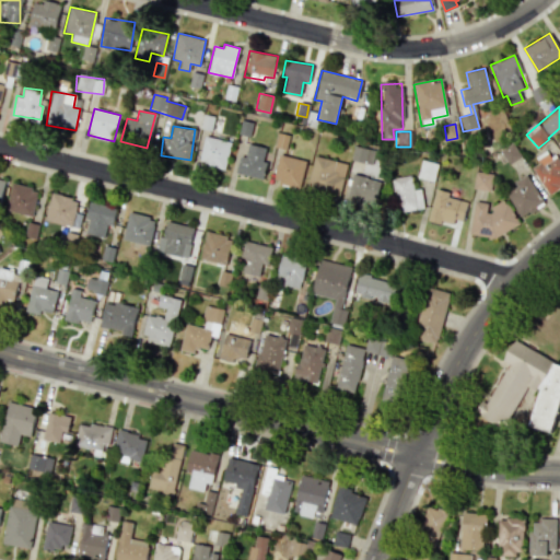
[(229,140),(202,138),(200,164),(226,167),(229,140)]
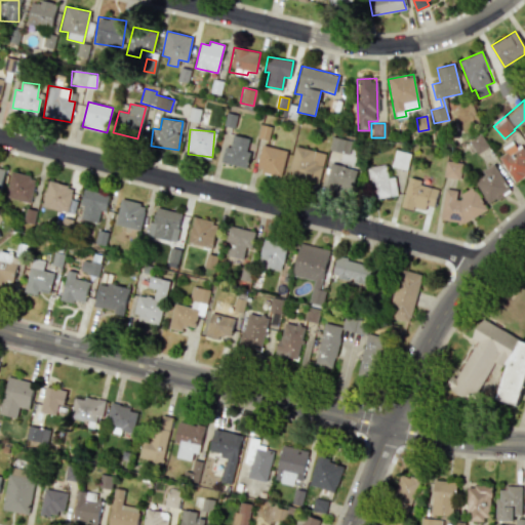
[(476,153),(488,147),(481,133),(469,140),(476,153)]
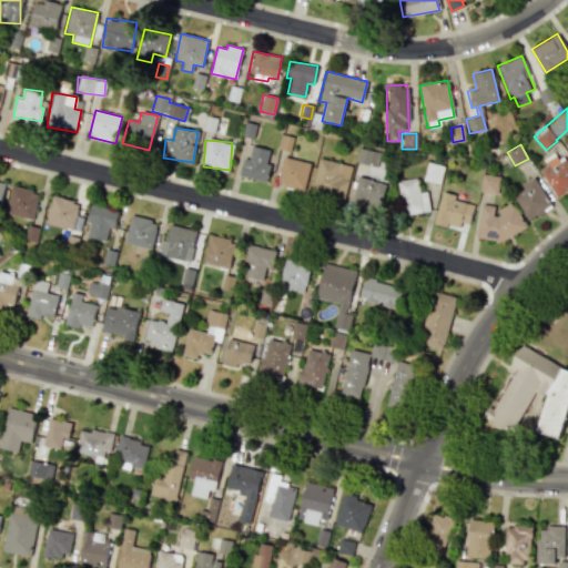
[(266,164),(270,150),(252,145),(249,159),(243,158),(240,175),(266,182),(270,164),(266,164)]
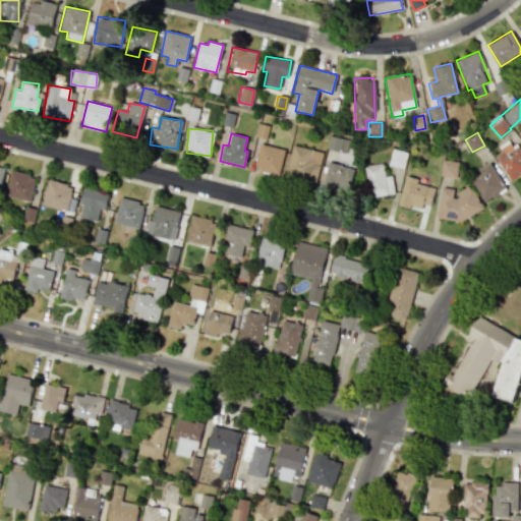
[(327,150),(345,153),(347,139),(329,135),(327,150)]
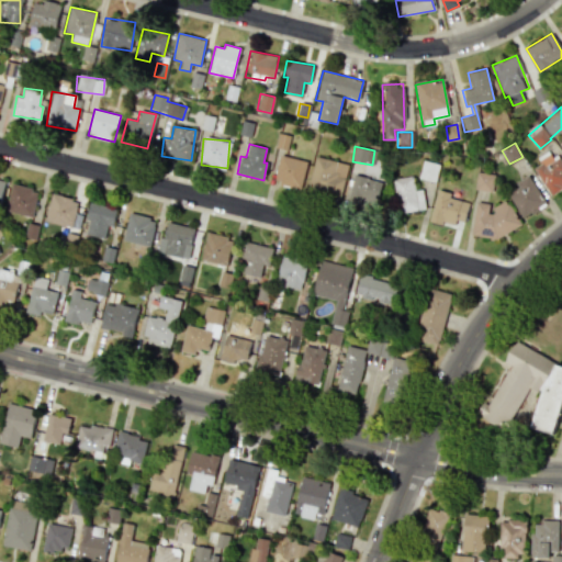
[(561,168),(554,153),(532,164),(548,194),(561,187),(561,168)]
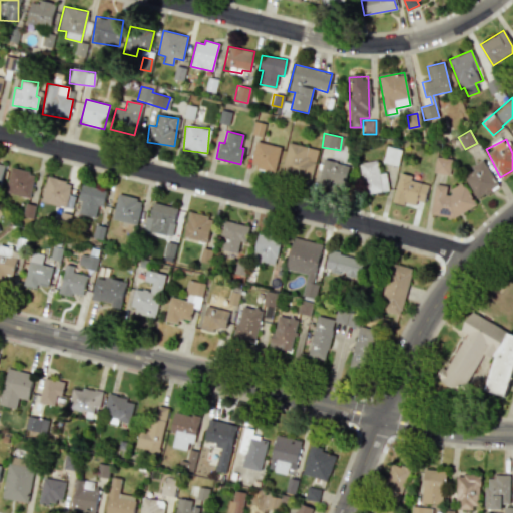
[(280,146),(254,142),(249,167),(275,172),(280,146)]
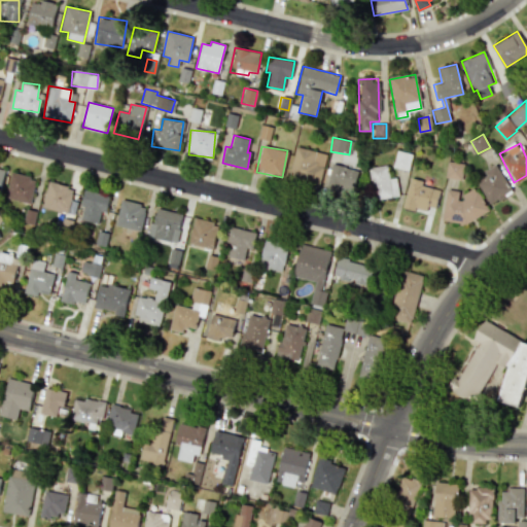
[(318,187),(326,154),(296,146),(287,179),(318,187)]
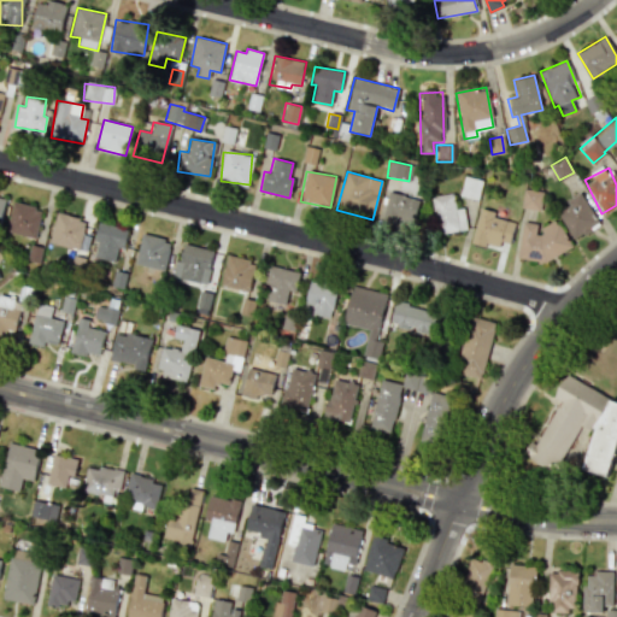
[(477,200),(481,180),(463,176),(459,197),(477,200)]
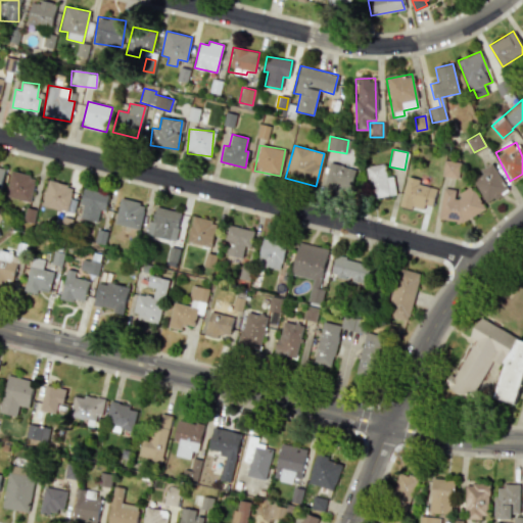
[(459,162),(443,160),(441,176),(457,178),(459,162)]
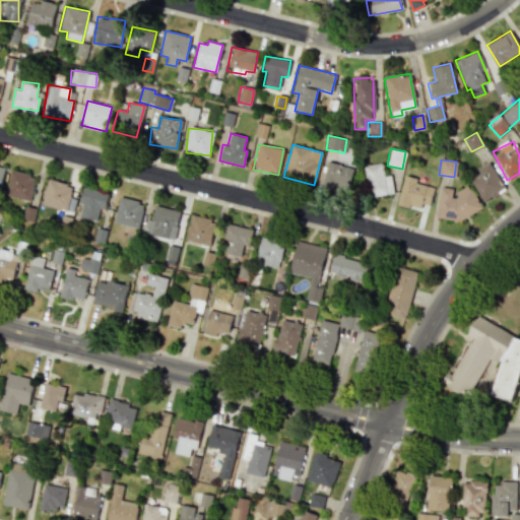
[(347,192),(353,169),(327,161),(321,186),(347,192)]
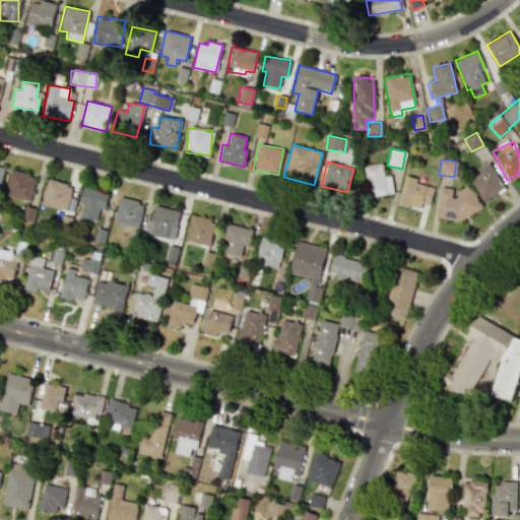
[(481,201),(504,190),(491,161),(476,168),(479,174),(470,178),(481,201)]
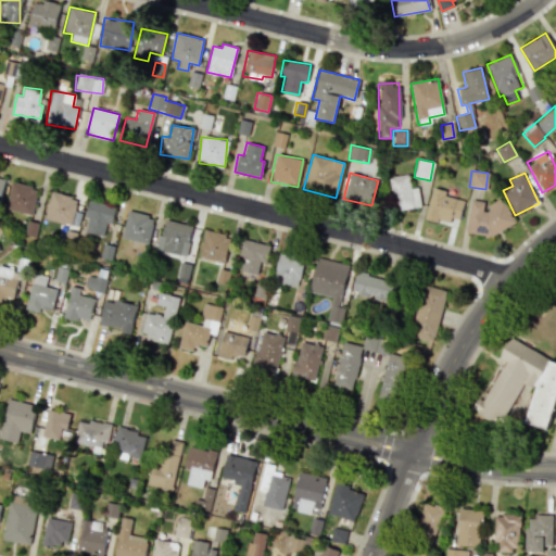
[(420,206),(416,187),(409,189),(407,174),(388,177),(394,212),(420,206)]
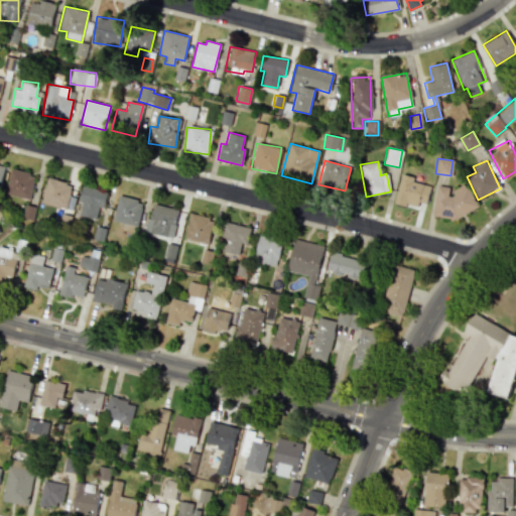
[(35,174),(10,168),(4,194),(28,200),(35,174)]
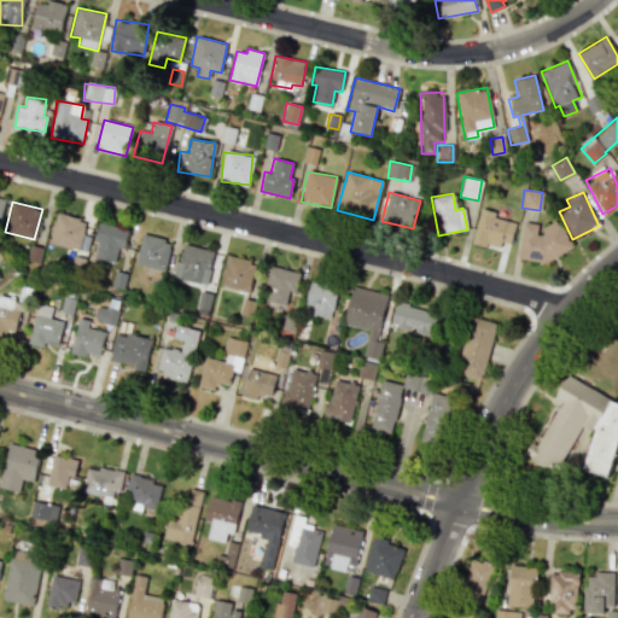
[(472,240),(508,249),(516,219),(479,210),(472,240)]
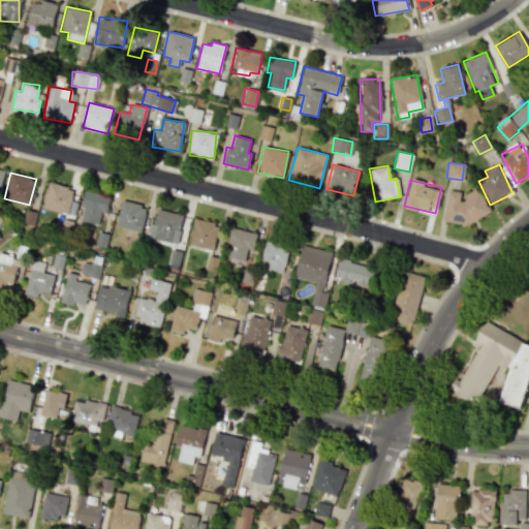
[(68,213),(72,186),(47,183),(43,210),(68,213)]
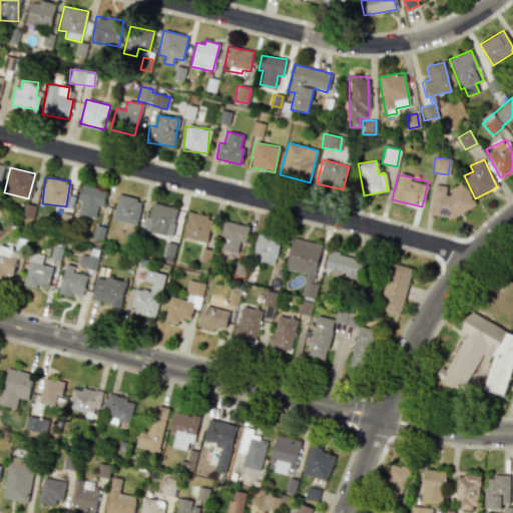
[(430,211),(468,217),(473,188),(448,184),(448,186),(435,184),(430,211)]
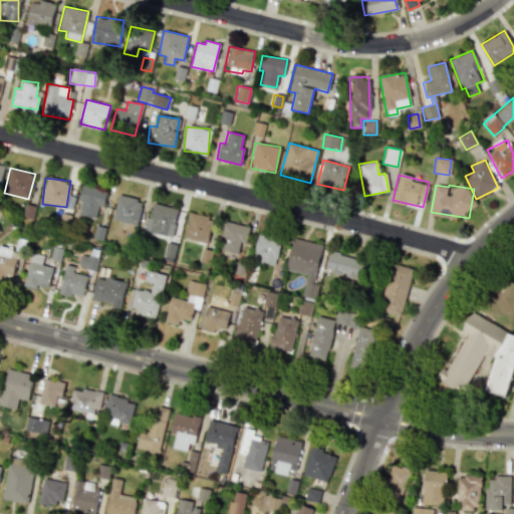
[(76,214),(95,218),(97,206),(102,207),(106,191),(82,186),(76,214)]
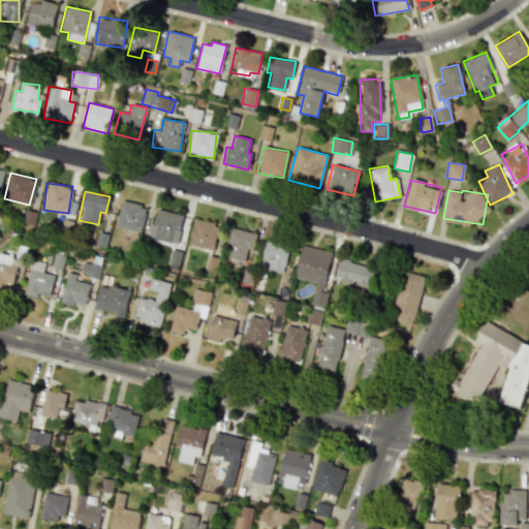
[(115,226),(141,232),(147,207),(121,200),(115,226)]
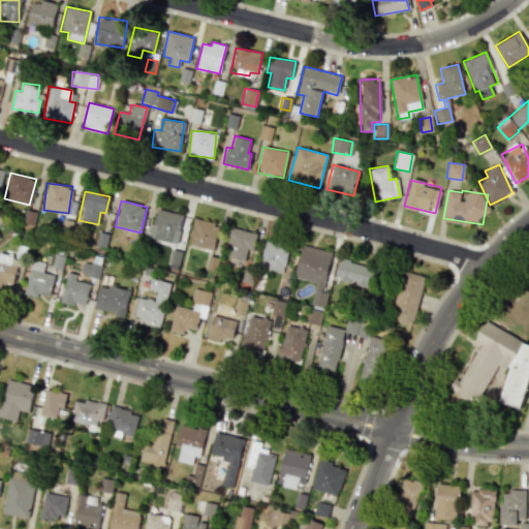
[(149,237),(176,244),(183,215),(156,208),(149,237)]
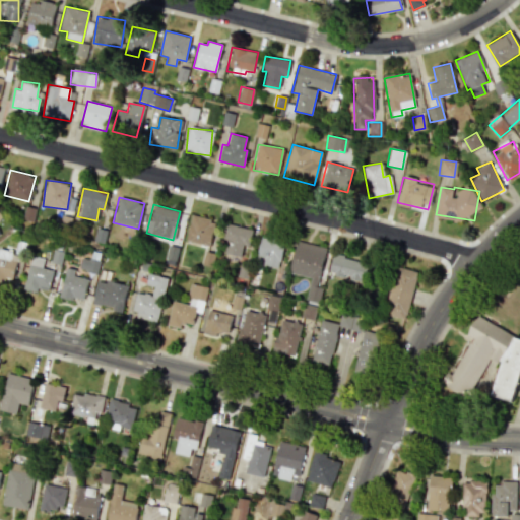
[(214,219),(190,216),(187,242),(211,245),(214,219)]
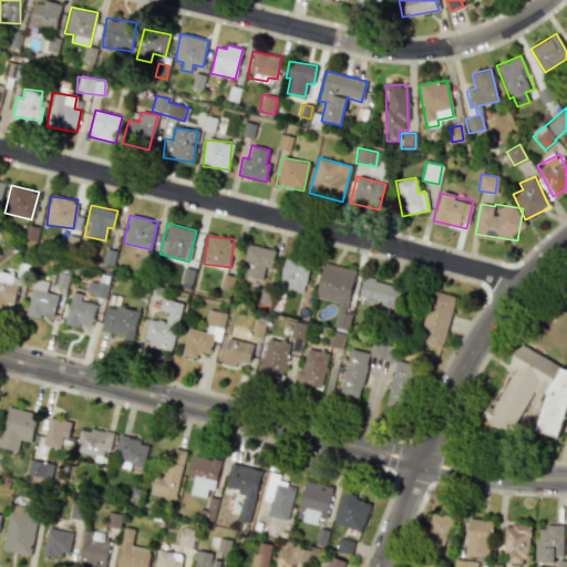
[(276,250),(247,244),(241,261),(248,264),(245,276),(261,280),(266,267),(271,268),(276,250)]
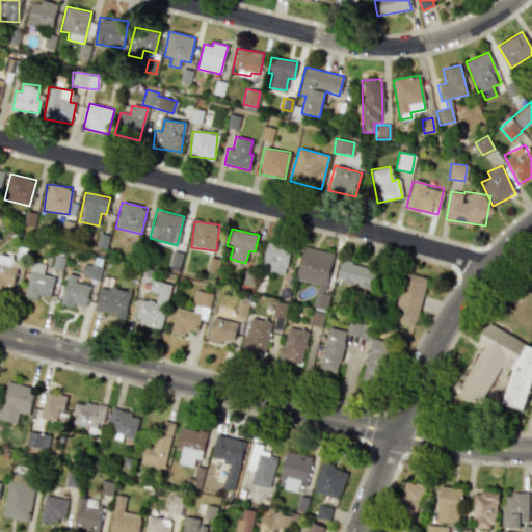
[(270,263),(268,271),(285,274),(290,248),(266,243),(262,262),(270,263)]
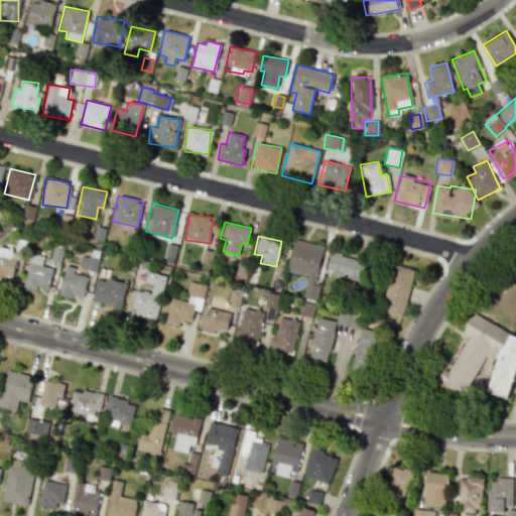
[(286,270),(307,275),(302,297),(316,300),(319,285),(314,284),(323,247),(293,241),(286,270)]
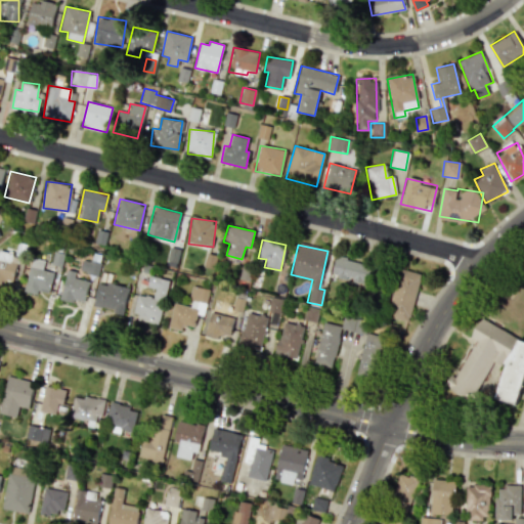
[(0,253),(0,279),(13,281),(15,262),(10,262),(11,253),(0,252),(0,253)]
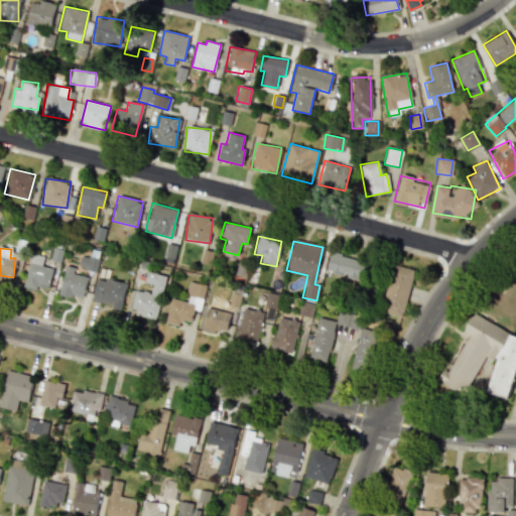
[(331,253),(326,271),(359,279),(363,260),(331,253)]
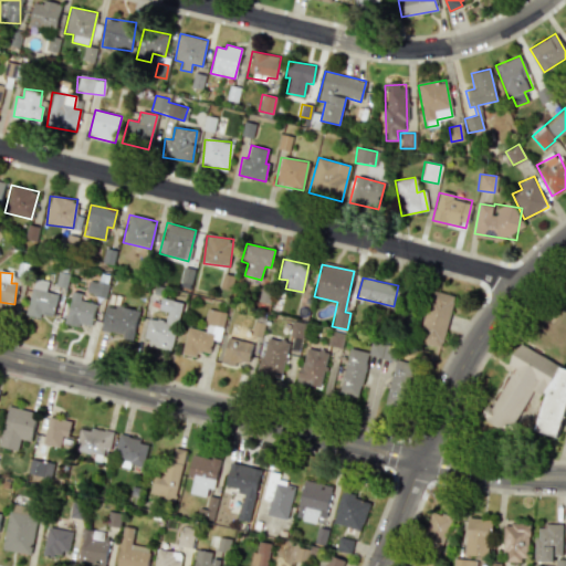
[(24,314),(39,318),(40,314),(52,317),(58,294),(44,291),(48,282),(34,279),(24,314)]
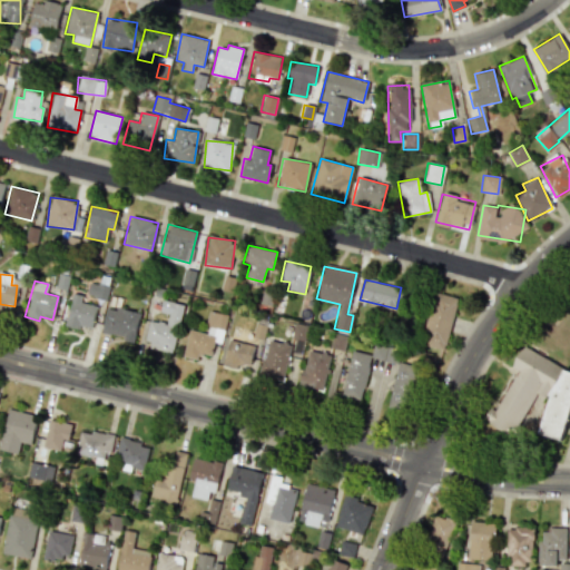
[(89,281),(86,295),(106,298),(108,284),(89,281)]
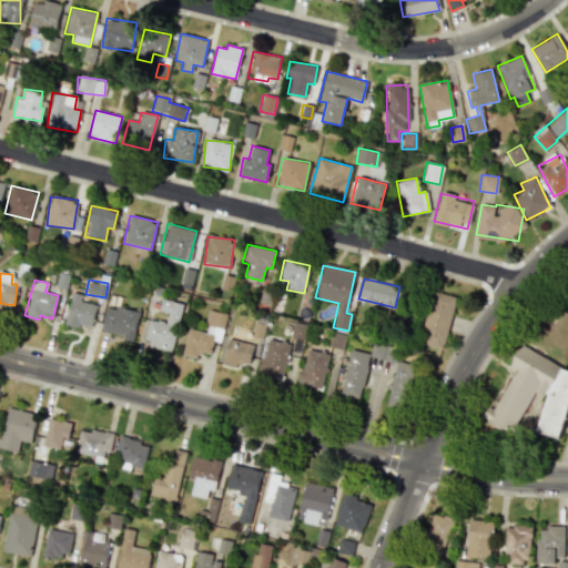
[(418,343),(442,348),(456,297),(433,291),(418,343)]
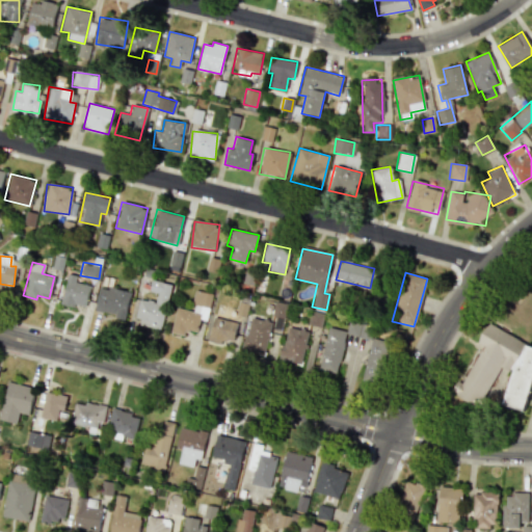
[(75,283),(76,275),(68,273),(60,302),(84,309),(89,286),(75,283)]
